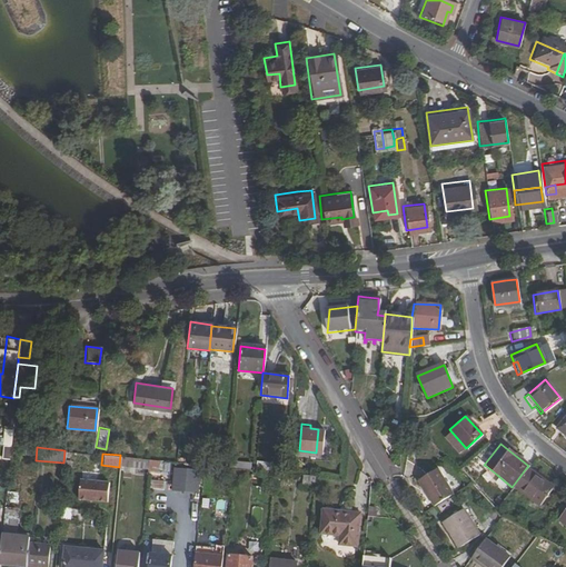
[(147,468),(148,458),(120,455),(119,465),(147,468)]
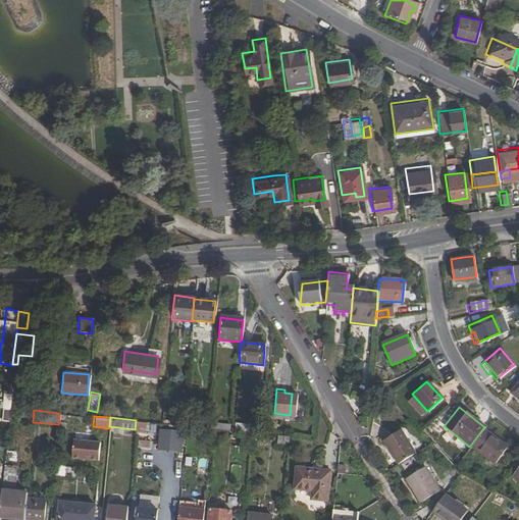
[(232,430),(249,431),(250,424),(234,422),(232,430)]
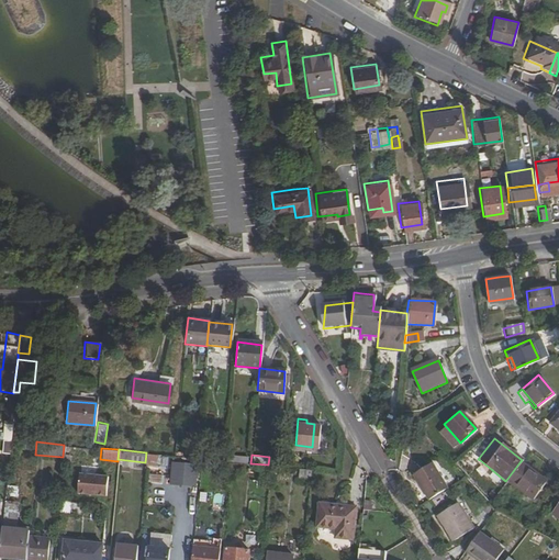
[(197,484),(197,461),(169,460),(168,483),(197,484)]
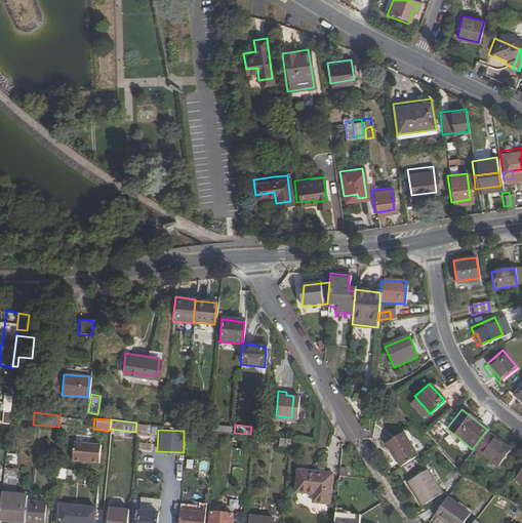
[(458,438),(448,430),(445,435),(454,443),(458,438)]
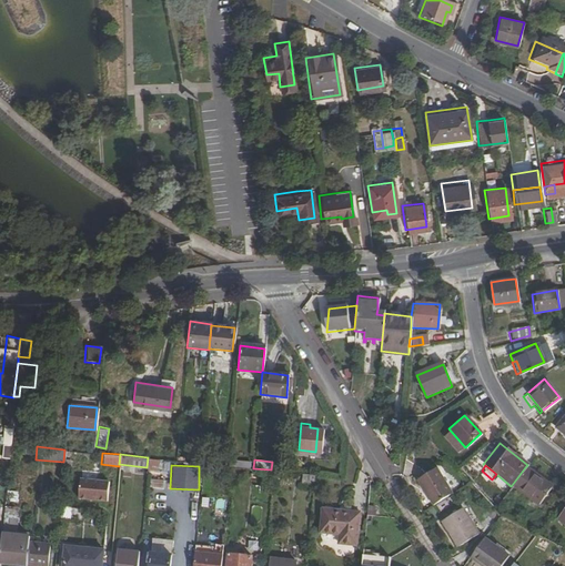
[(552,484),(527,465),(525,467),(534,474),(533,477),(548,489),(552,484)]
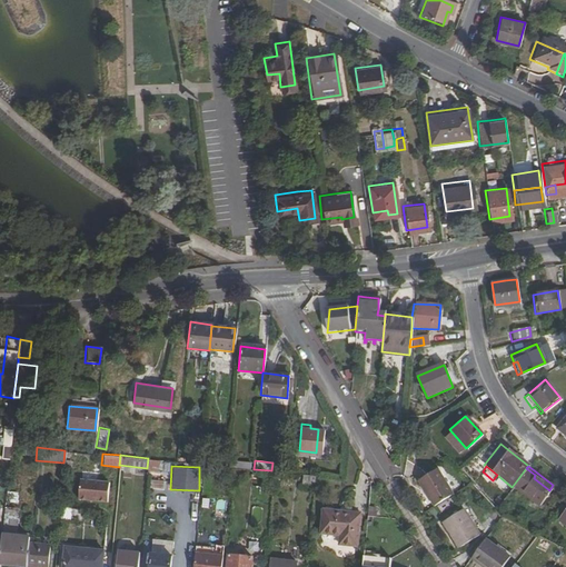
[(231,467),(230,475),(245,476),(245,468),(231,467)]
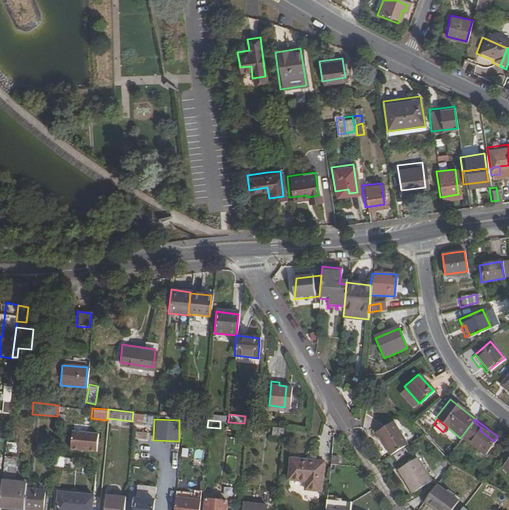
[(375,431),(388,454),(407,443),(393,420),(375,431)]
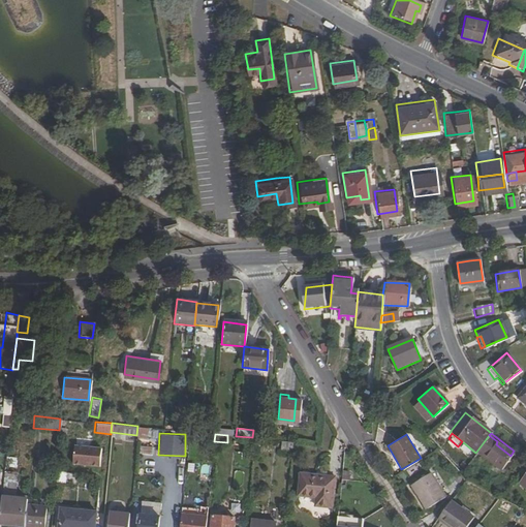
[(489,435),(476,452),(500,469),(511,456),(496,444),(497,441),(489,435)]
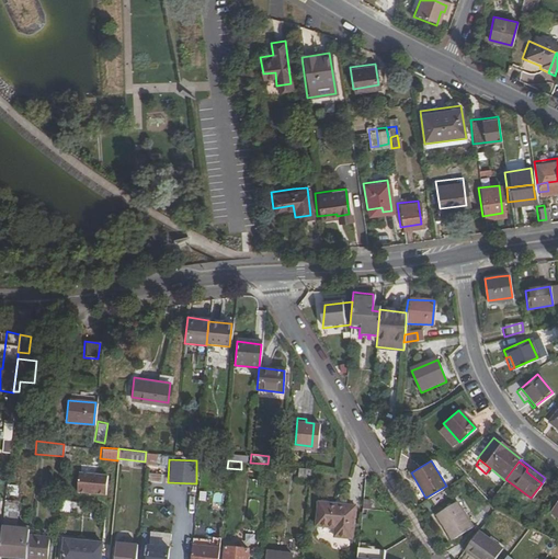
[(297,476),(308,477),(309,468),(298,467),(297,476)]
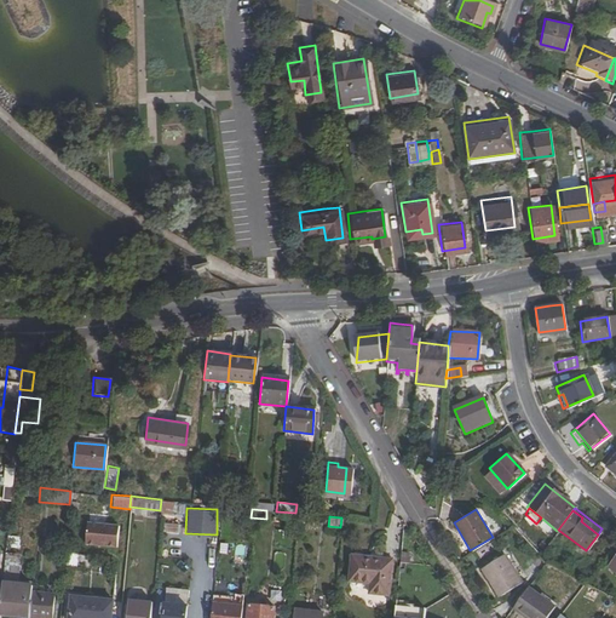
[(75,542),(115,547),(116,527),(78,524),(75,542)]
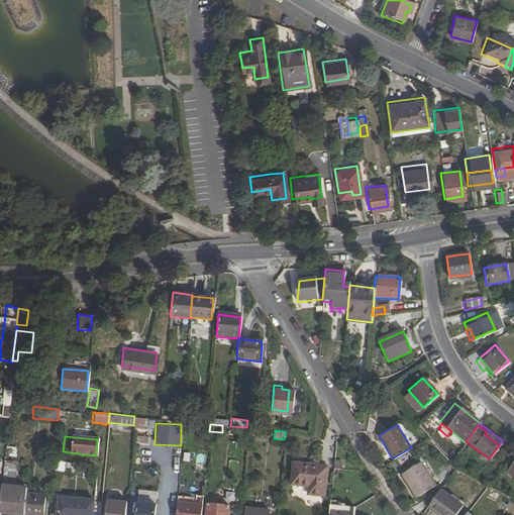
[(13,446),(4,445),(4,449),(3,454),(13,455),(13,446)]
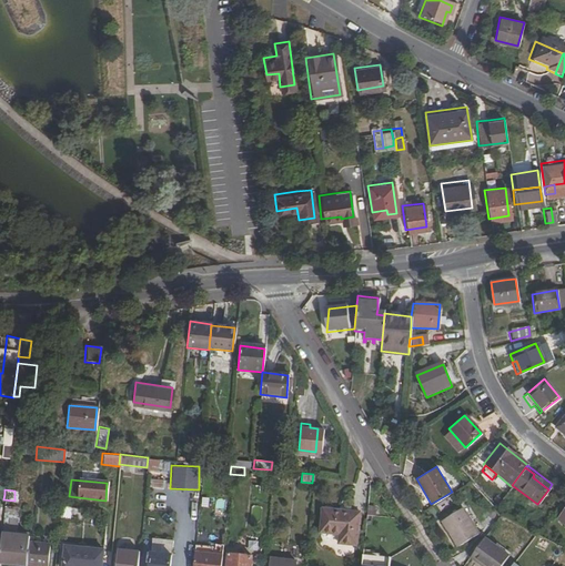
[(256,518),(260,505),(251,504),(249,517),(256,518)]
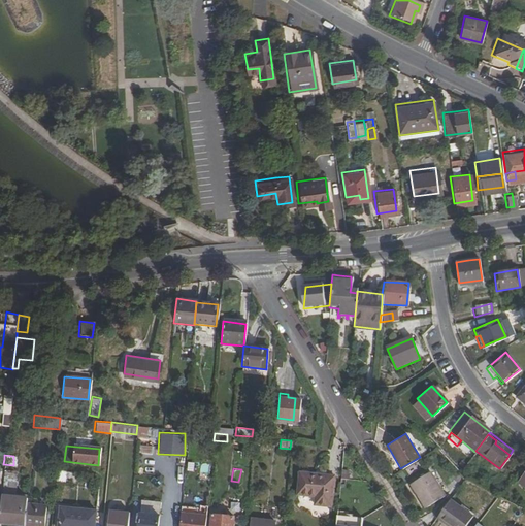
[(524,488),(524,468),(515,481),(524,488)]
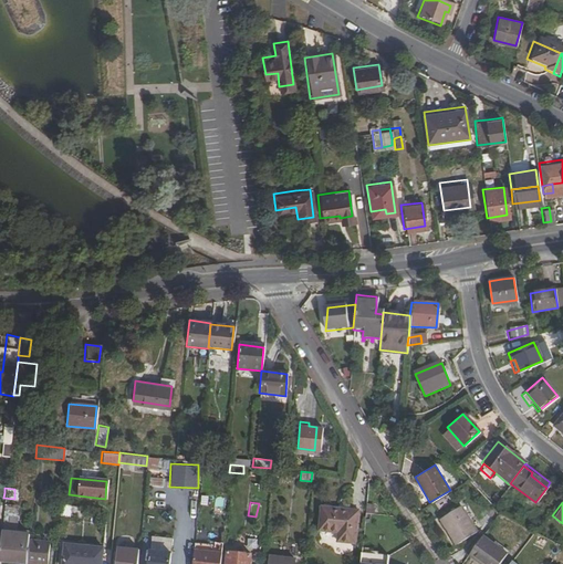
[(357,508),(316,504),(314,531),(332,532),(333,542),(354,544),(357,508)]
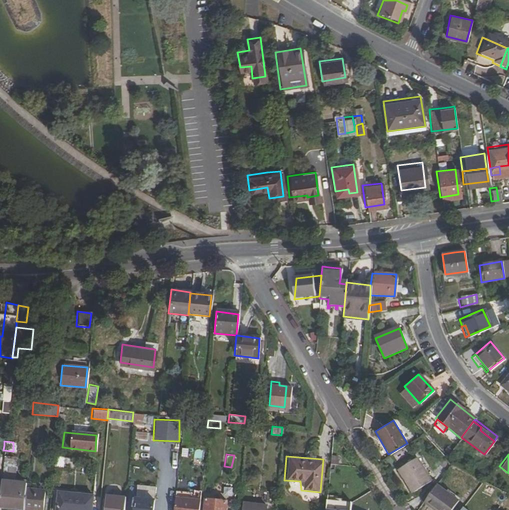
[(396,468),(411,492),(430,480),(415,456),(396,468)]
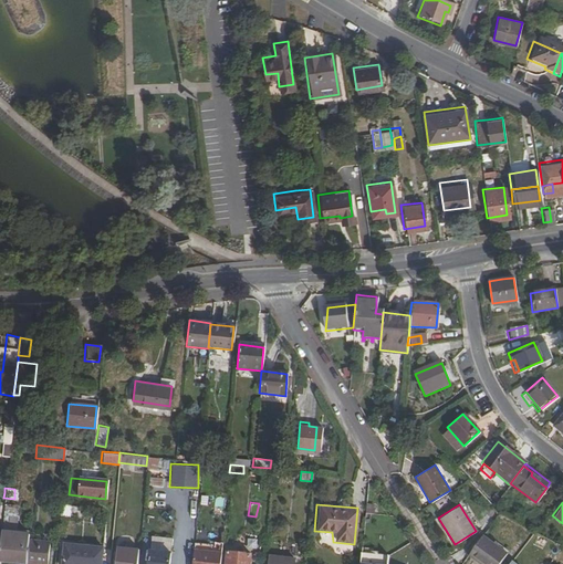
[(28,532),(1,529),(0,535),(0,557),(24,561),(28,532)]
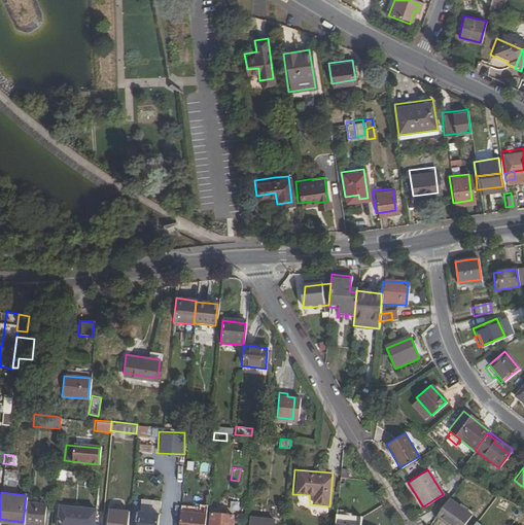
[(447,524),(461,509),(448,497),(434,515),(447,524)]
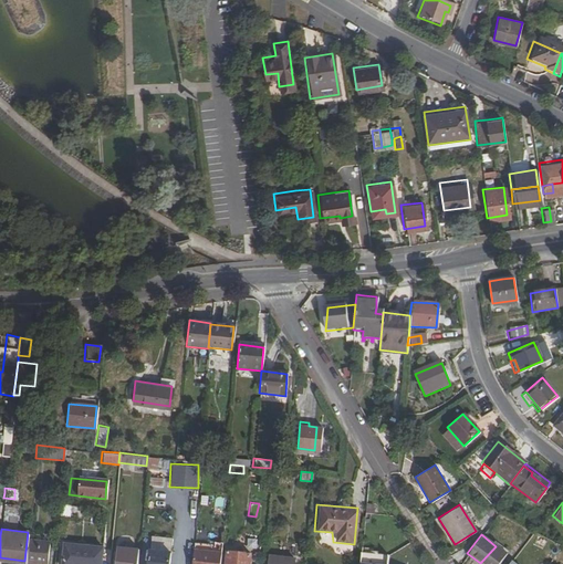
[(28,539),(24,561),(24,563),(47,563),(49,541),(28,539)]
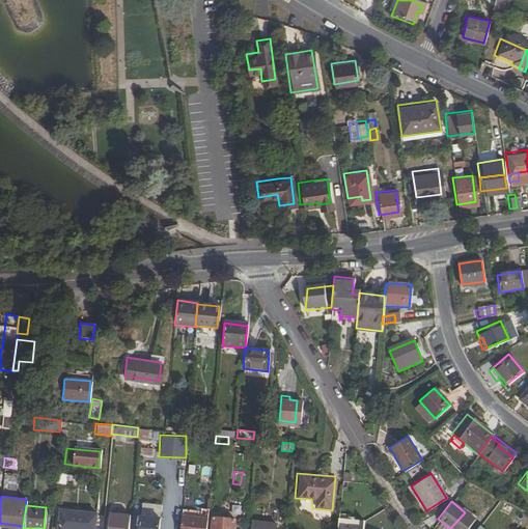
[(520,524),(526,510),(518,506),(511,520),(520,524)]
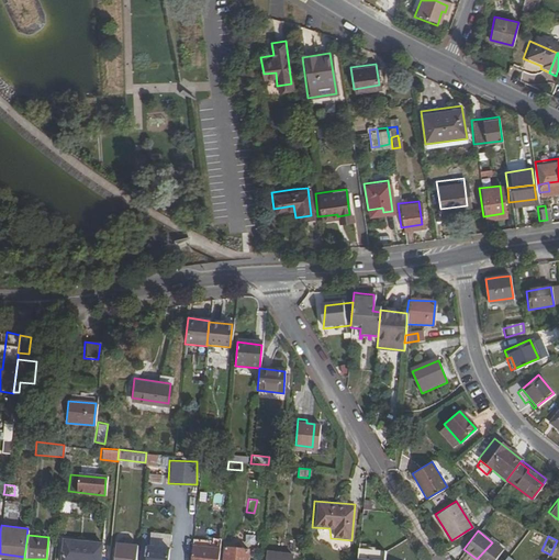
[(100,559),(102,541),(62,538),(59,559),(100,559)]
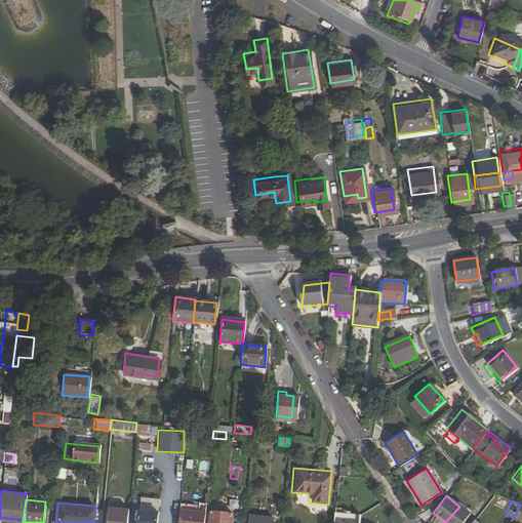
[(126,522),(128,508),(109,506),(106,522),(126,522)]
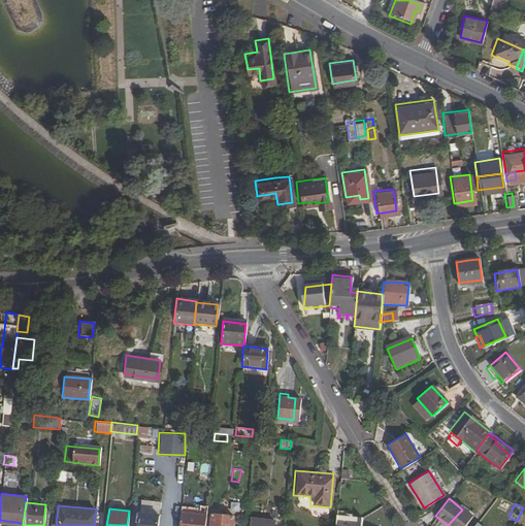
[(460,525),(470,516),(462,510),(448,525),(460,525)]
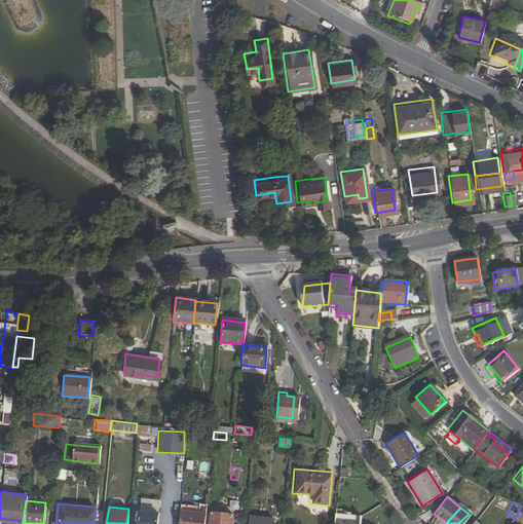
[(178,523),(203,523),(206,512),(180,509),(178,523)]
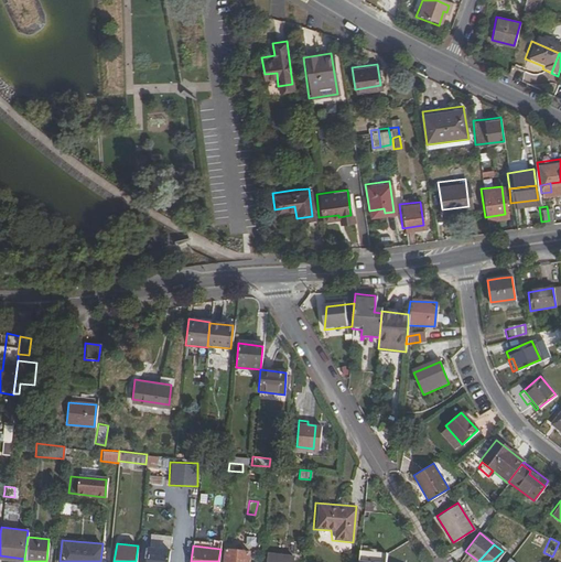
[(147,561),(168,561),(170,549),(148,547),(147,561)]
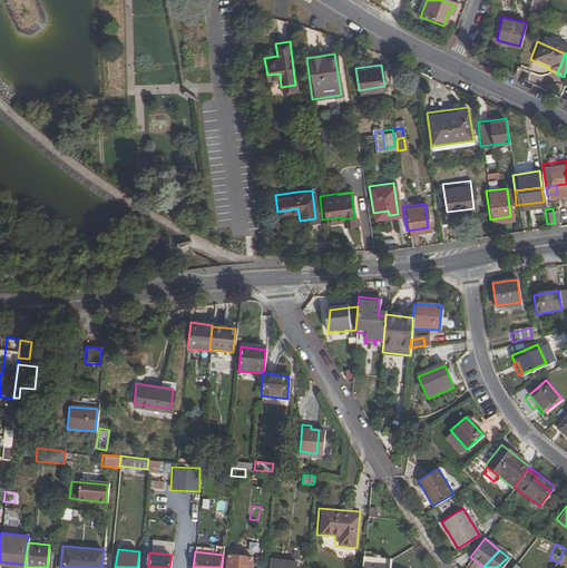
[(227,567),(252,567),(254,556),(228,552),(227,567)]
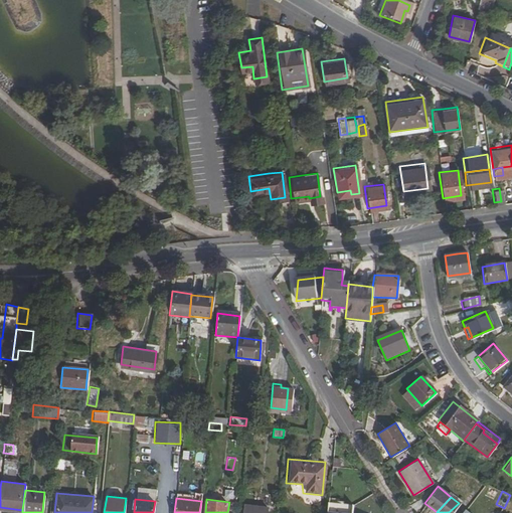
[(351,512),(353,503),(349,503),(328,501),(326,512),(351,512)]
